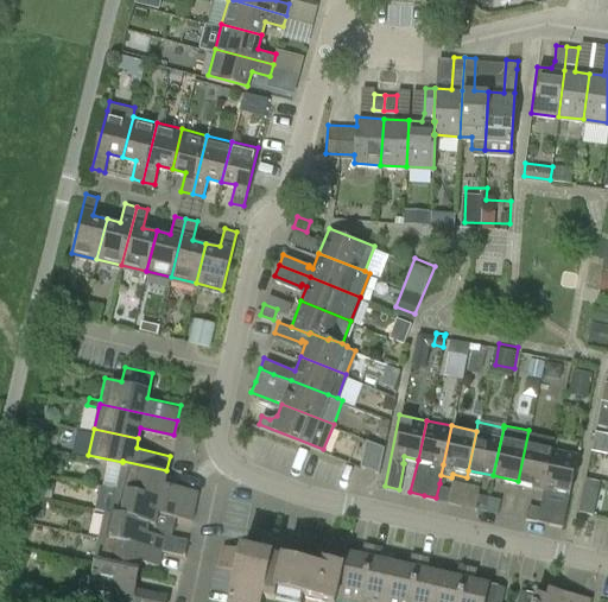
[(529,430),(518,481),(543,486),(551,447),(553,436),(529,430)]
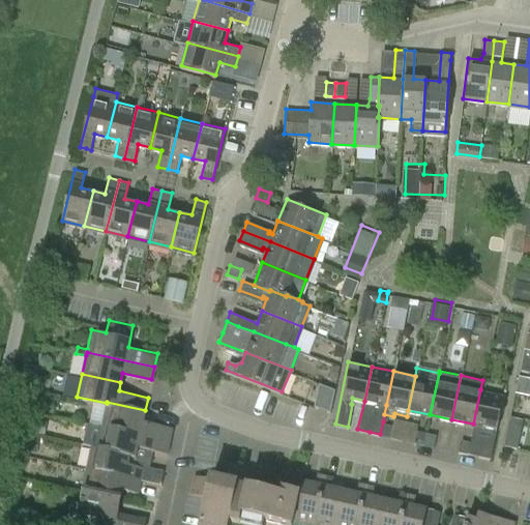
[(314,404),(329,410),(334,387),(319,381),(314,404)]
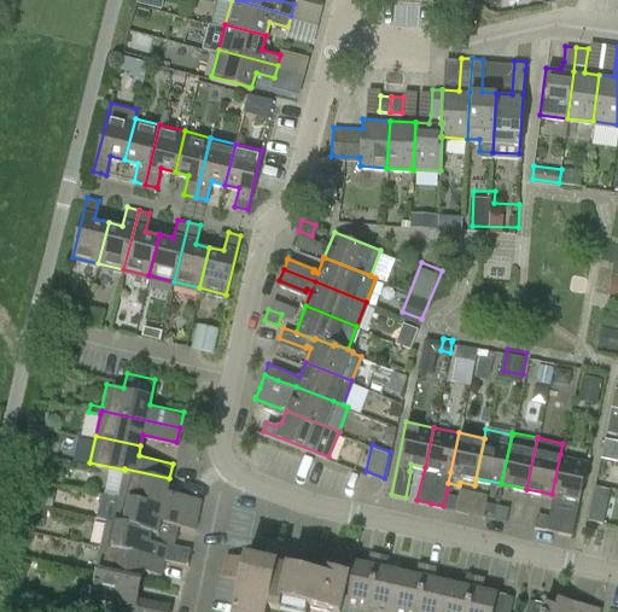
[(560,454),(552,494),(578,500),(587,460),(560,454)]
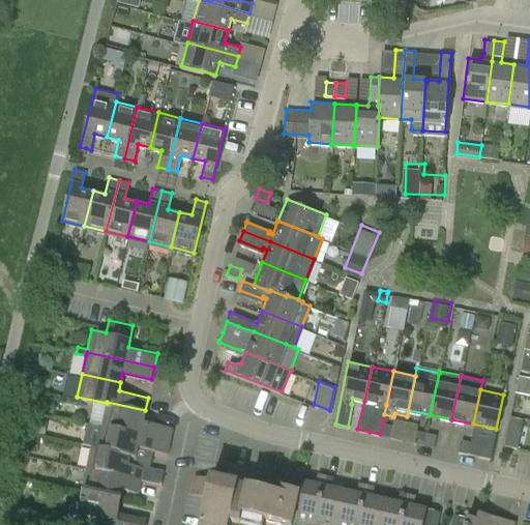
[(107,402),(107,403),(101,424),(170,438),(172,426),(143,419),(145,410),(107,402)]
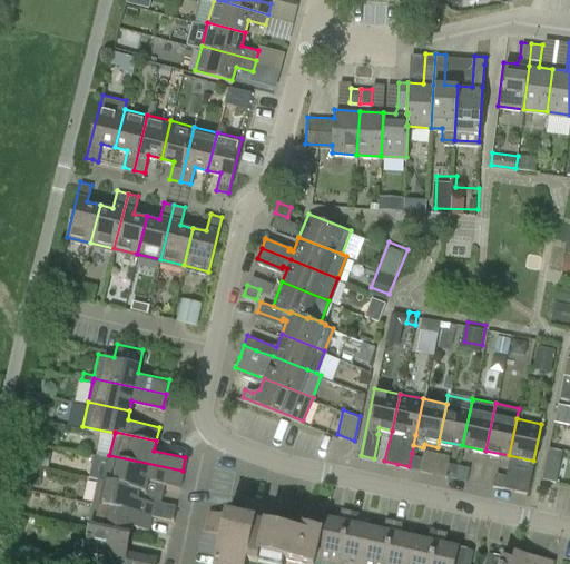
[(412,453),(409,466),(419,468),(422,455),(412,453)]
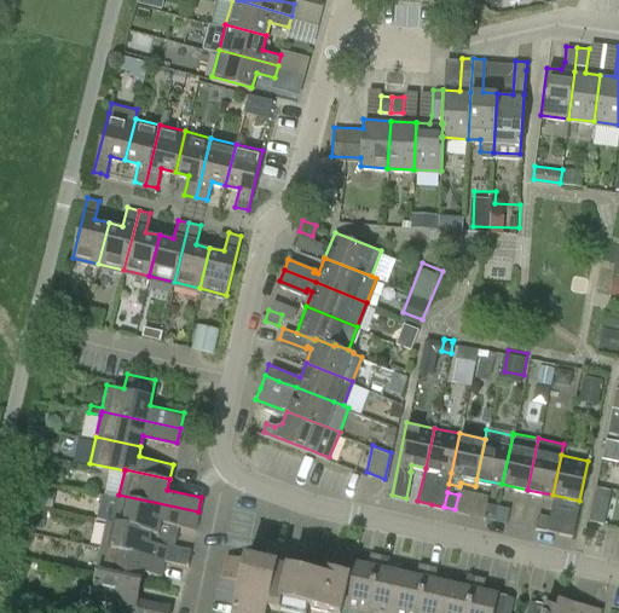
[(119,495),(114,519),(114,520),(151,528),(151,530),(158,532),(161,520),(195,526),(198,512),(119,495)]
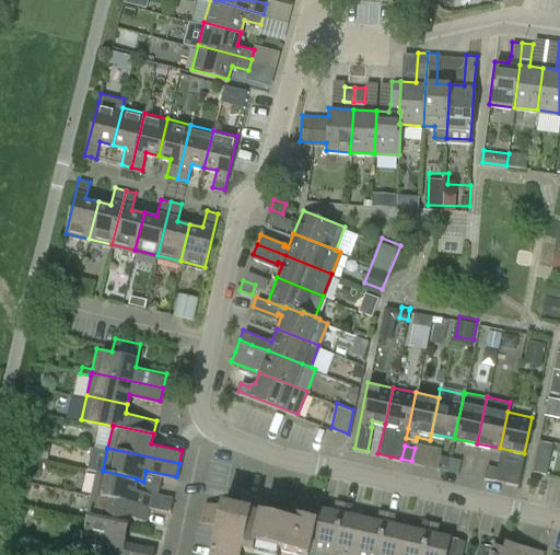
[(546,472),(548,463),(549,455),(535,452),(532,469),(533,469),(546,472)]
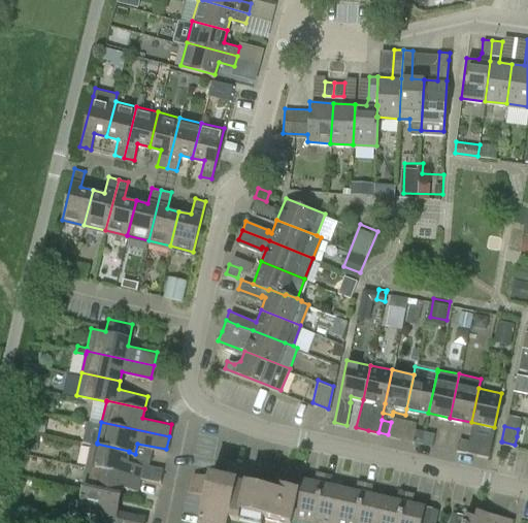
[(413,439),(422,442),(425,429),(415,427),(413,439)]
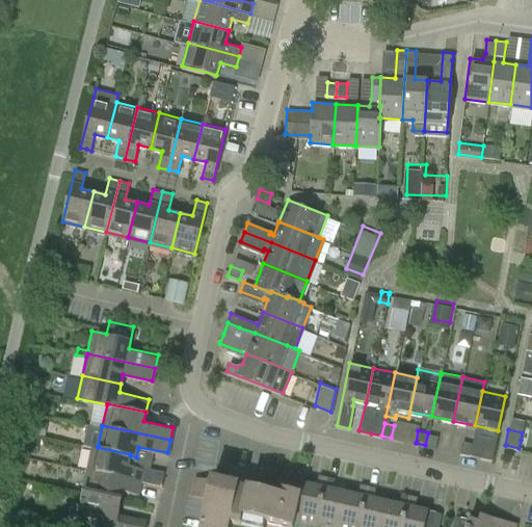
[(428,432),(425,445),(435,447),(437,435),(428,432)]
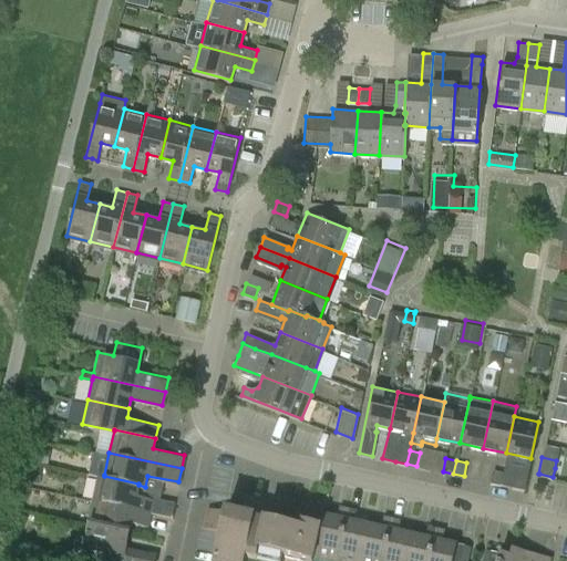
[(490,481),(500,484),(503,470),(492,468),(490,481)]
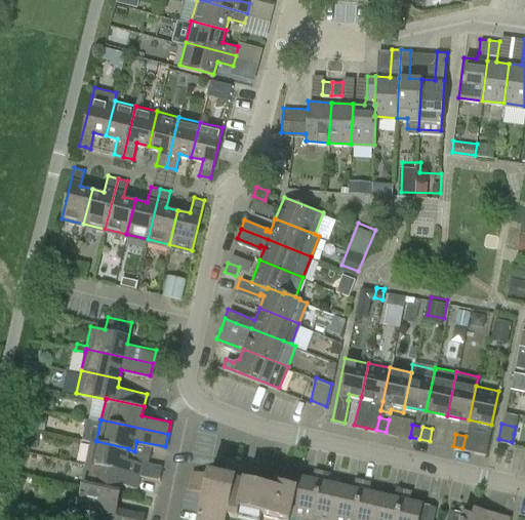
[(466,436),(462,448),(473,450),(475,438),(466,436)]
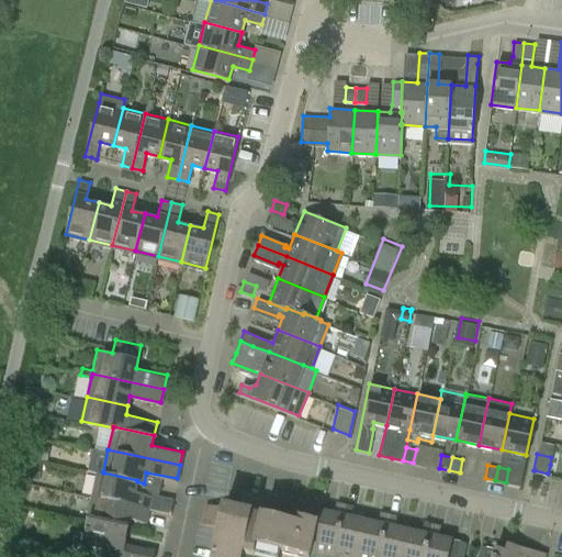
[(97,470),(91,494),(148,508),(152,493),(135,490),(137,481),(137,480),(103,472),(103,471),(97,470)]
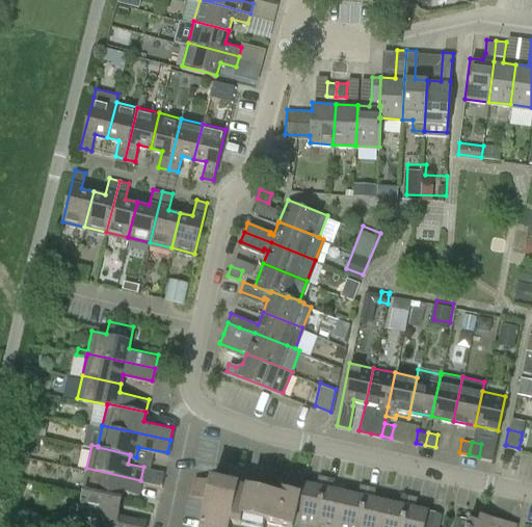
[(82,492),(84,492),(84,491),(121,499),(123,490),(138,493),(140,480),(86,468),(82,492)]
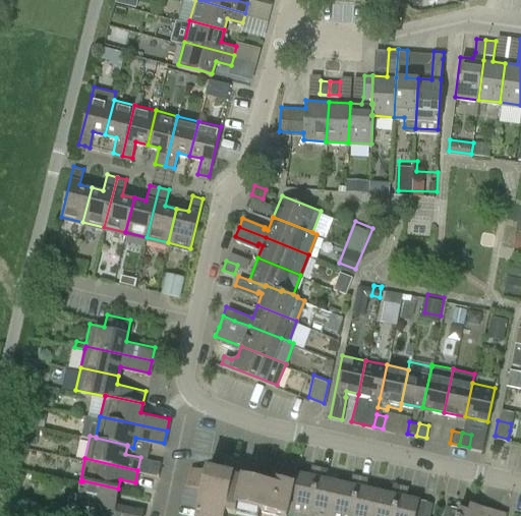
[(296,470),(288,513),(301,515),(307,515),(320,465),(311,463),(309,473),(296,470)]
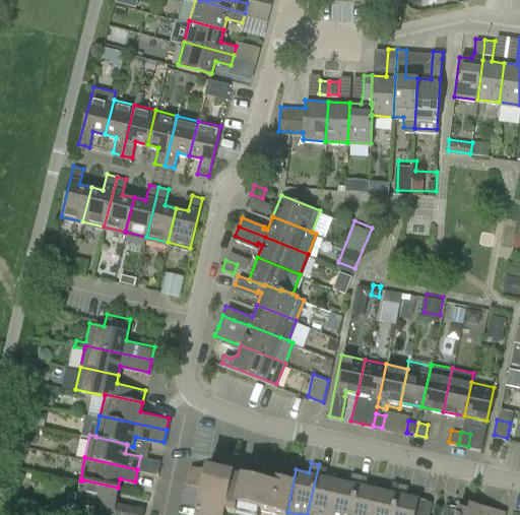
[(287,512),(296,469),(272,464),(269,481),(243,475),(245,467),(236,465),(234,473),(191,464),(187,483),(203,486),(196,514),(224,514),(226,510),(241,514),(240,514),(258,514),(260,509),(276,512),(275,514),(286,514),(287,512)]
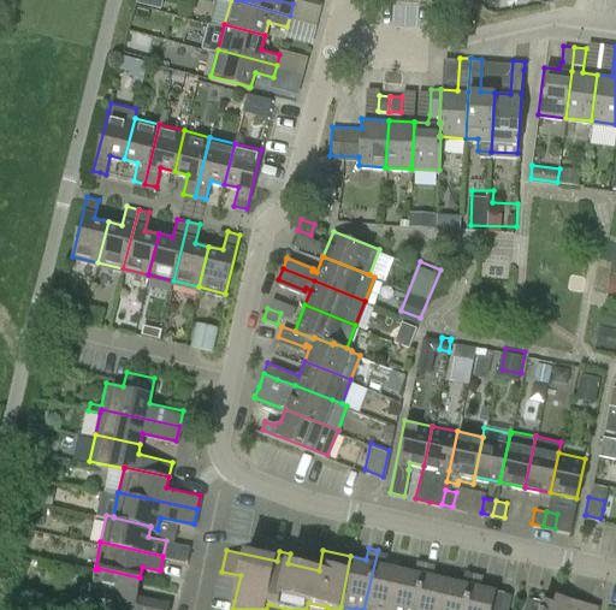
[(389,609),(398,567),(384,563),(386,552),(378,550),(363,609),(389,609)]
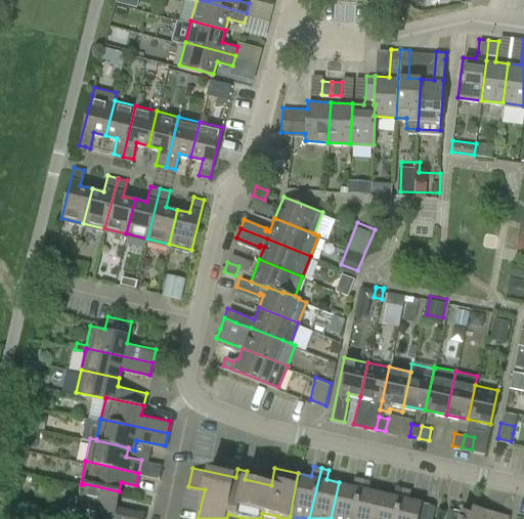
[(339,482),(331,518),(352,518),(361,477),(354,475),(352,485),(339,482)]
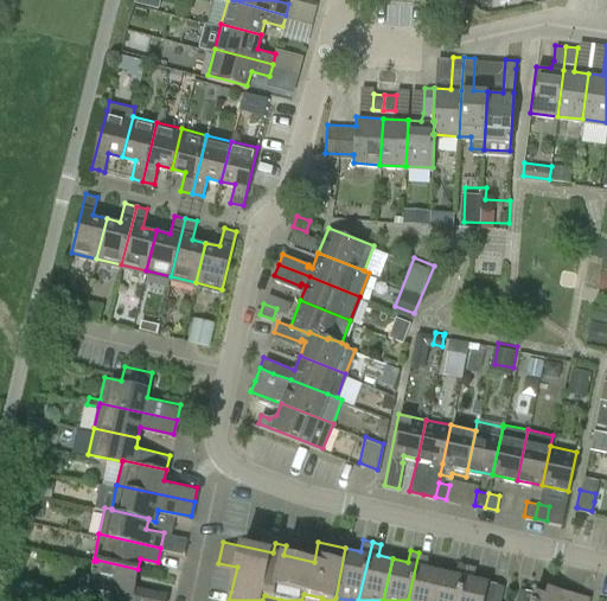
[(428,555),(419,552),(408,600),(433,600),(440,569),(426,566),(428,555)]
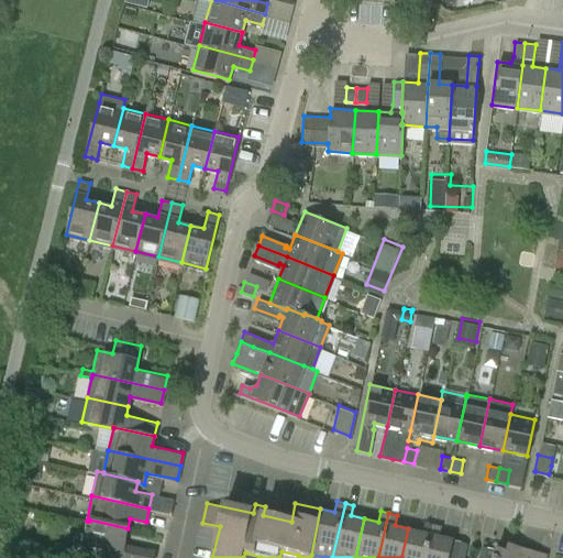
[(89,520),(89,521),(83,551),(102,556),(102,551),(132,557),(153,557),(155,549),(124,543),(128,528),(89,520)]
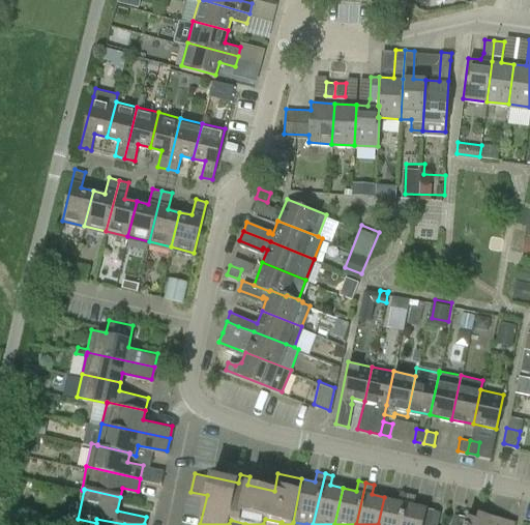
[(396,500),(384,497),(378,524),(400,524),(407,492),(400,490),(396,500)]
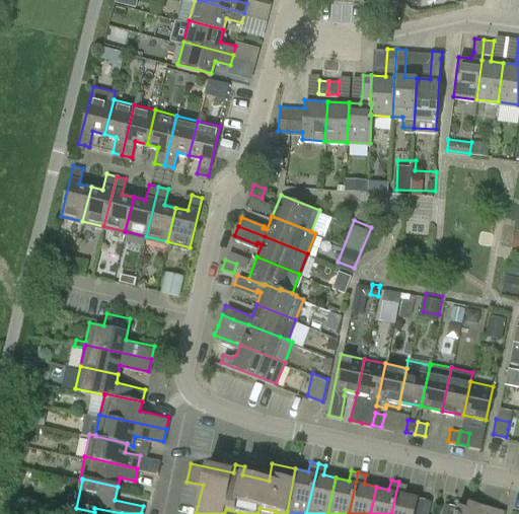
[(391,513),(412,513),(417,496),(404,493),(406,484),(398,482),(391,513)]
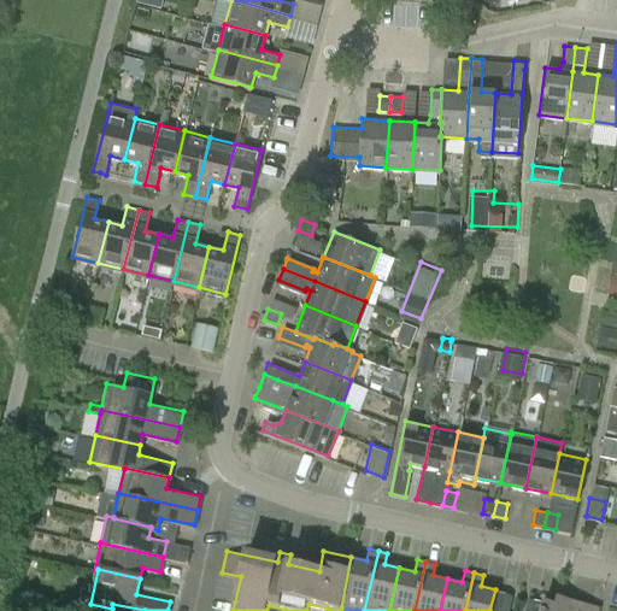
[(495,589),(489,610),(506,610),(511,593),(495,589)]
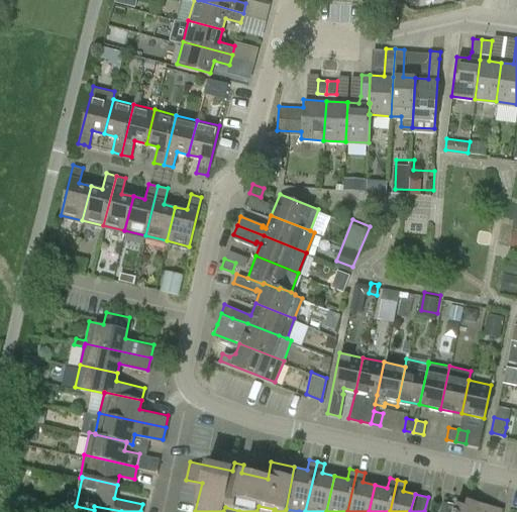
[(487,511),(489,504),(467,499),(464,505),(455,503),(453,511),(487,511)]
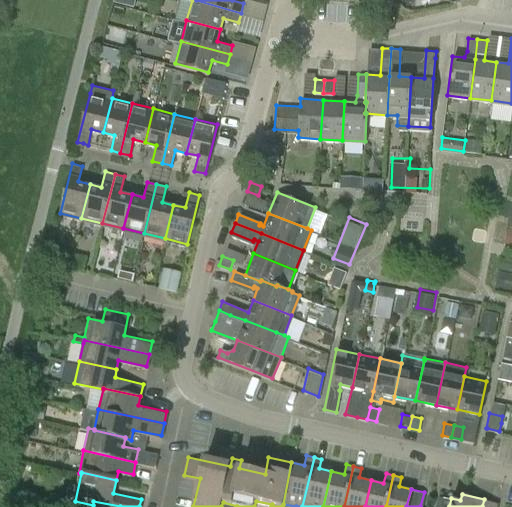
[(435,506),(449,506),(451,498),(438,495),(435,506)]
